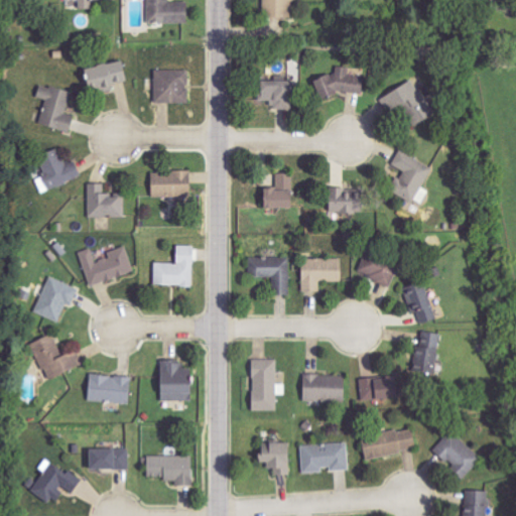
[(66,0),(66,1),(79,1),(79,10),(91,10),(91,1),(115,1),(114,0),(66,0)]
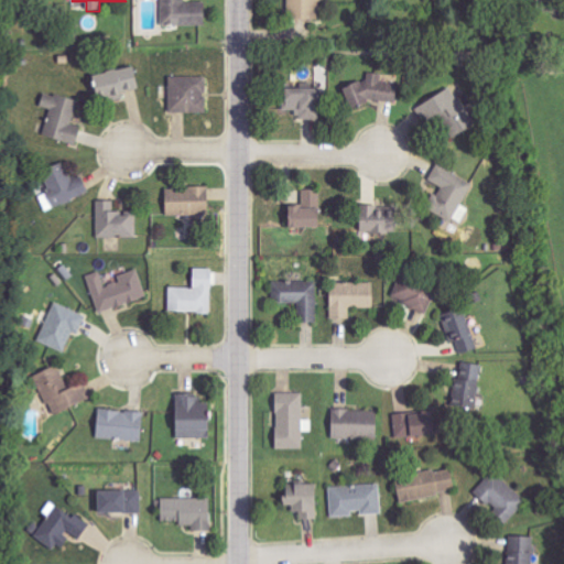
[(184,0),(161,0),(161,26),(205,25),(204,2),(185,3),(184,0)]
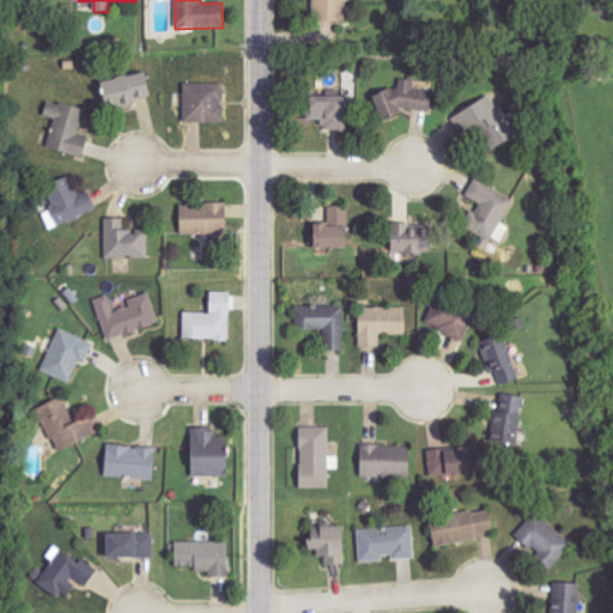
[(313,0),(314,22),(346,22),(346,2),(352,2),(352,0),(313,0)]
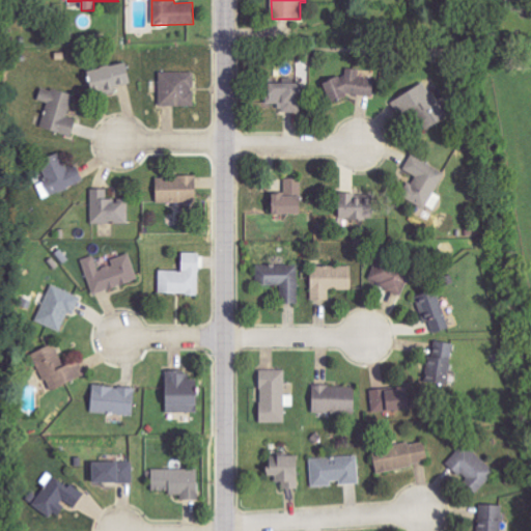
[(530,0),(505,0),(504,4),(526,12),(530,0)]
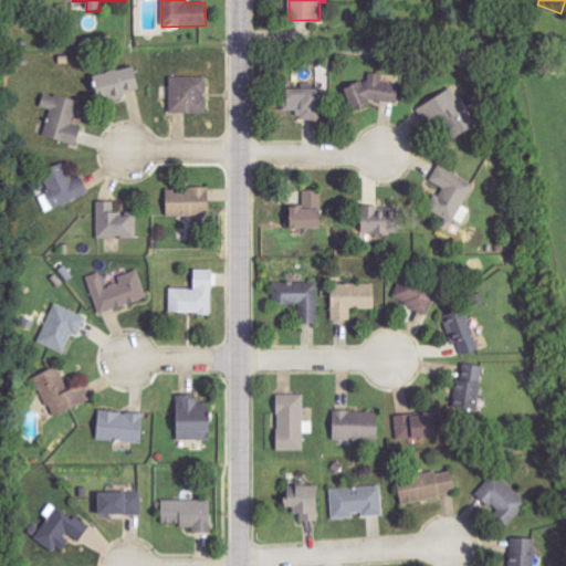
[(91,77),(97,104),(125,97),(124,93),(142,88),(136,65),(91,77)]
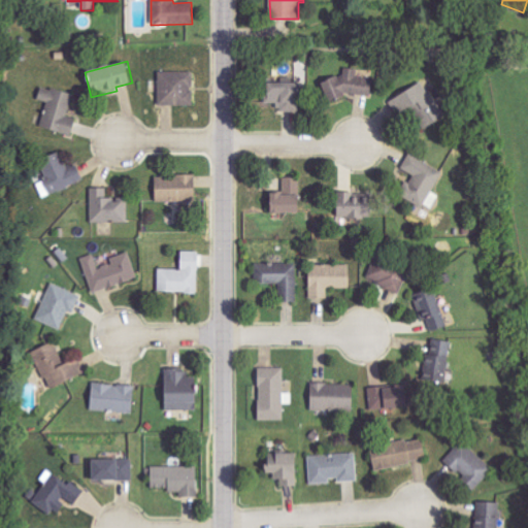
[(325,75),(322,92),(368,98),(371,78),(357,76),(358,70),(344,69),(342,78),(325,75)]
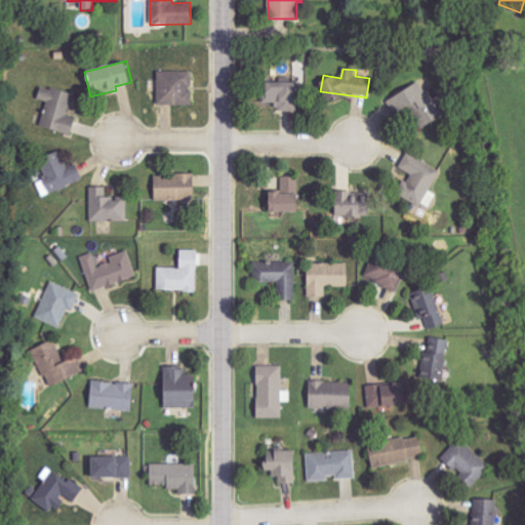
[(192,72),(158,71),(157,104),(191,105),(192,72)]
